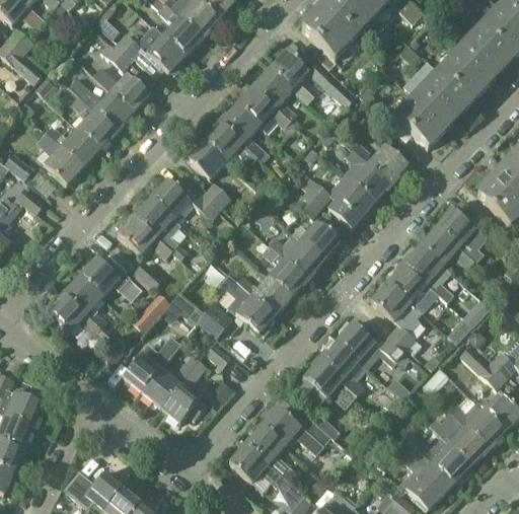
[(0,0),(0,15),(12,26),(19,18),(35,32),(44,21),(28,8),(19,0),(0,0)]
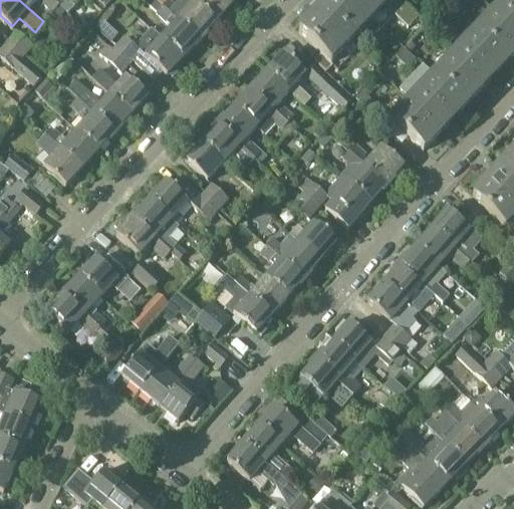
[(19,0),(28,8),(35,0),(41,0),(52,10),(59,3),(56,0),(19,0)]
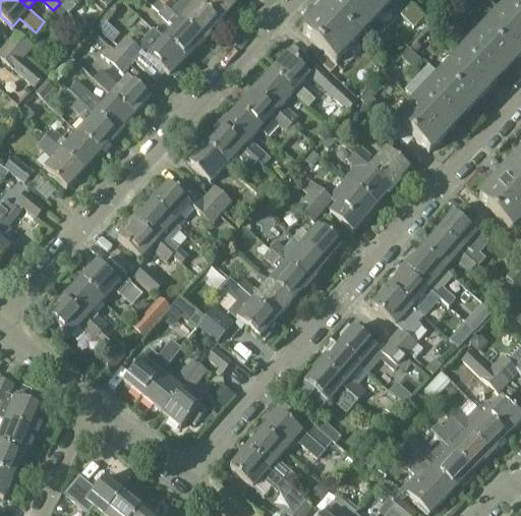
[(57,0),(60,3),(68,10),(75,3),(72,0),(57,0)]
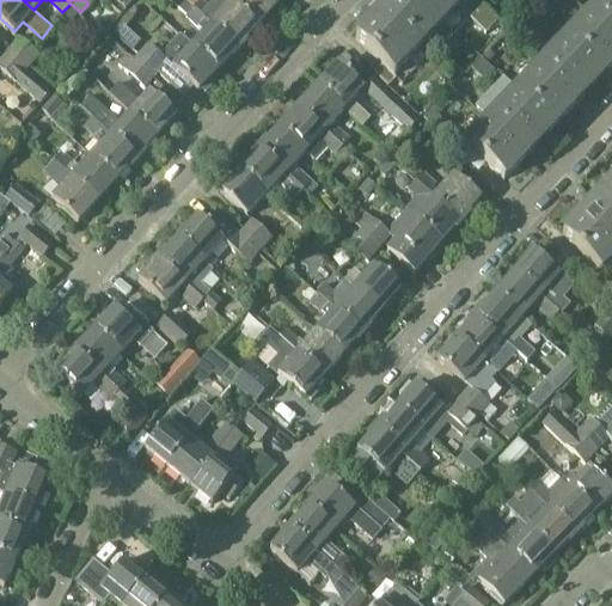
[(176,0),(175,1),(185,12),(193,4),(189,0),(176,0)]
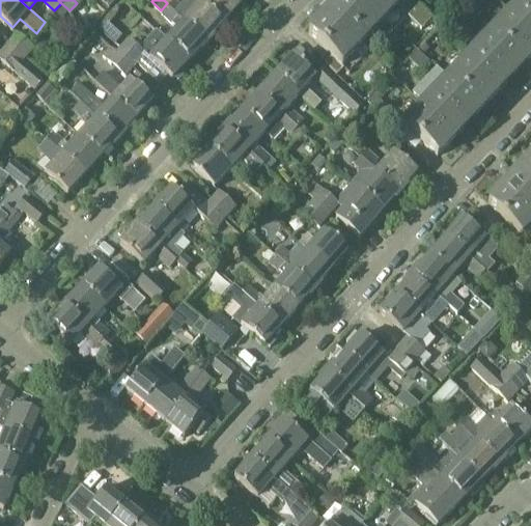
[(170,0),(167,3),(206,39),(223,21),(200,0),(180,0),(179,1),(178,0),(170,0)]
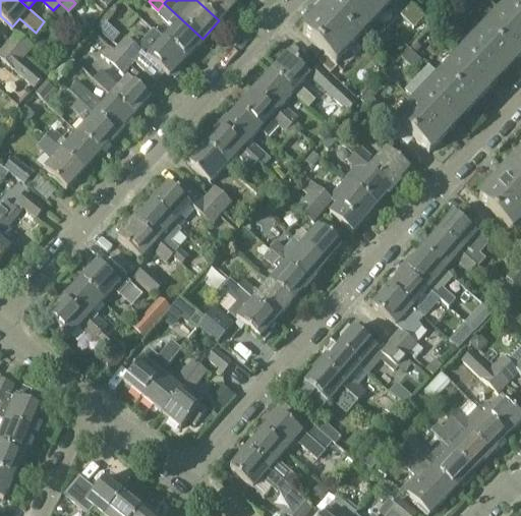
[(196,0),(219,20),(237,0),(196,0)]
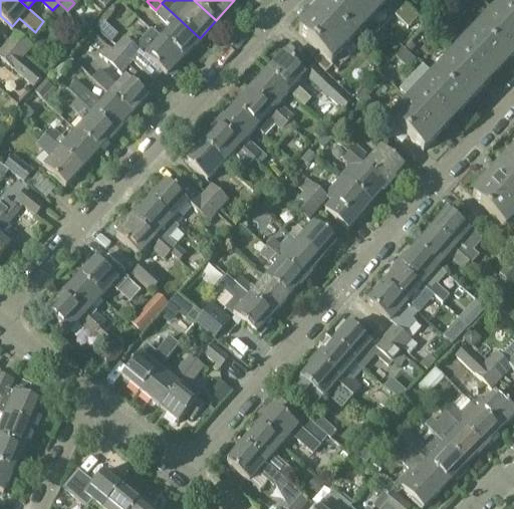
[(332,59),(375,14),(360,0),(325,0),(300,28),(332,59)]
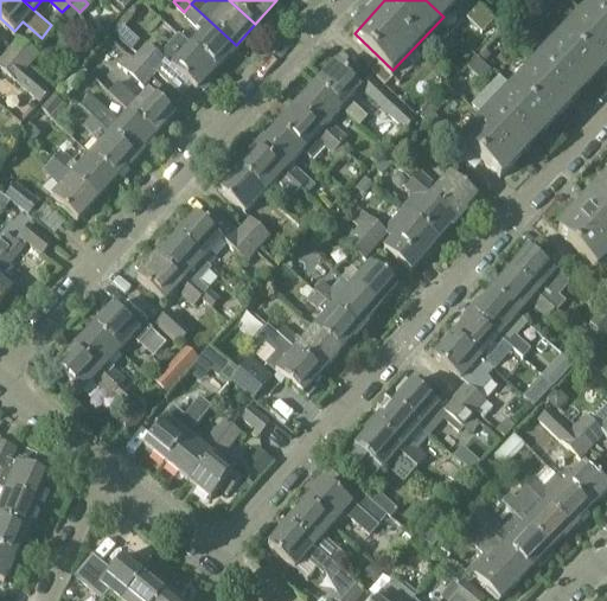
[(426,0),(443,17),(459,0),(426,0)]
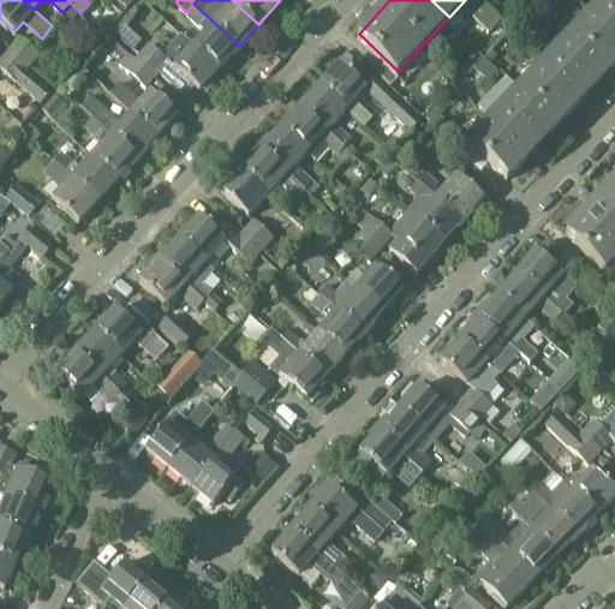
[(471,0),(473,3),(472,15),(488,30),(500,18),(482,0),(471,0)]
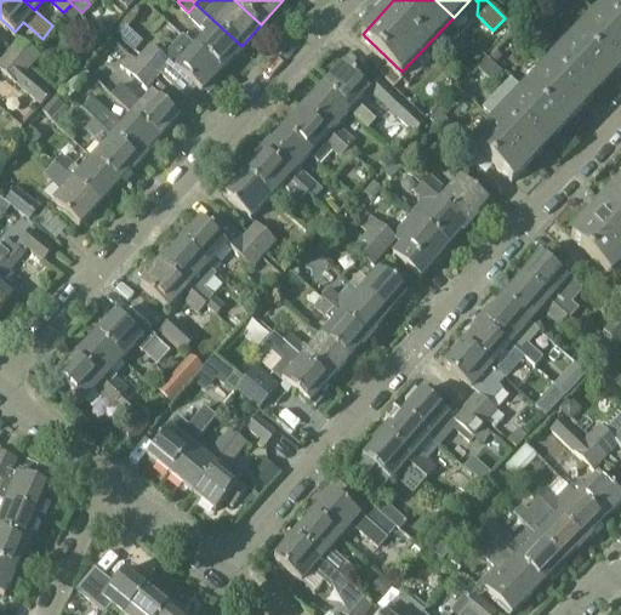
[(607,0),(577,32),(617,69),(620,64),(620,0),(607,0)]
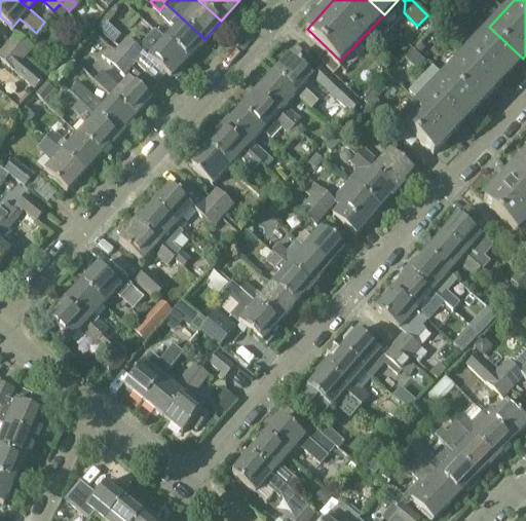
[(159,10),(175,26),(164,36),(188,58),(204,39),(165,3),(159,10)]
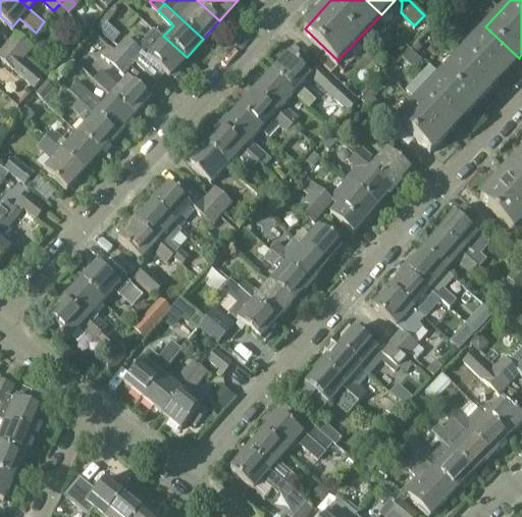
[(153,27),(137,44),(142,49),(144,50),(143,51),(169,74),(171,73),(174,76),(183,68),(179,64),(187,57),(163,36),(153,27)]
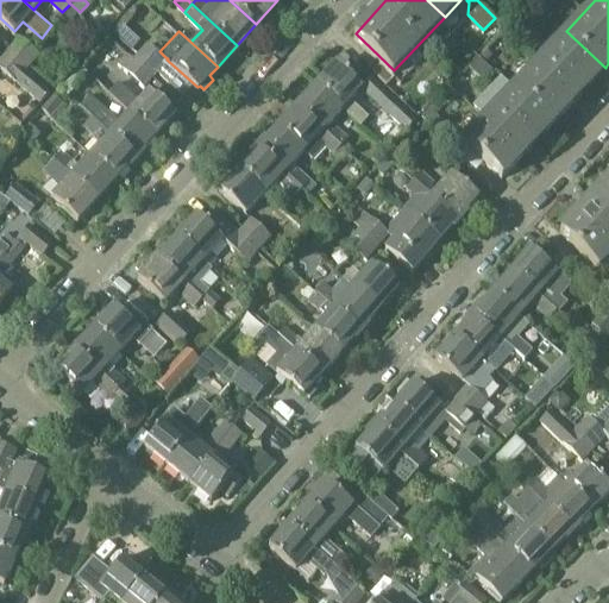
[(554,121),(606,68),(566,31),(516,85),(554,121)]
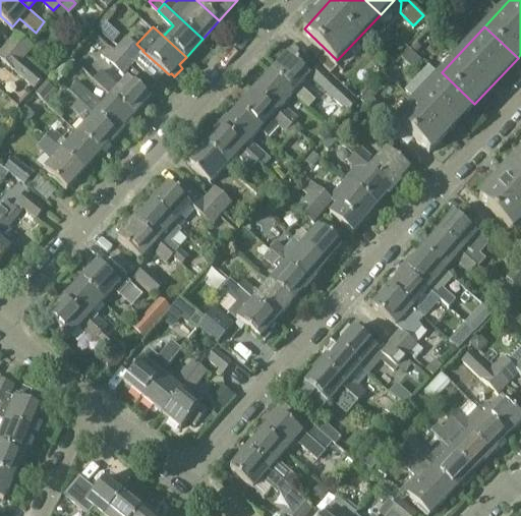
[(16,29),(8,38),(25,54),(34,45),(16,29)]
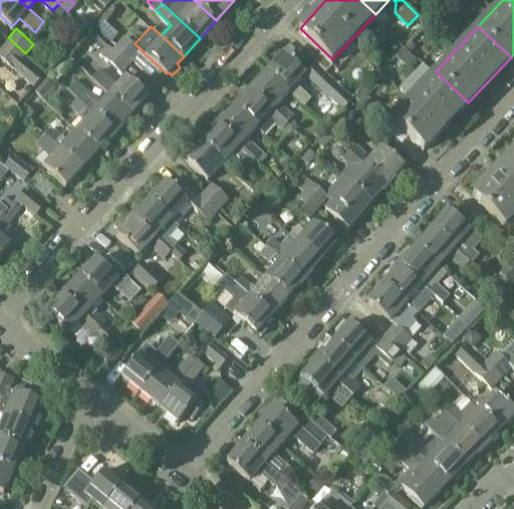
[(123,33),(115,42),(133,58),(141,50),(142,49),(140,48),(135,43),(123,33)]
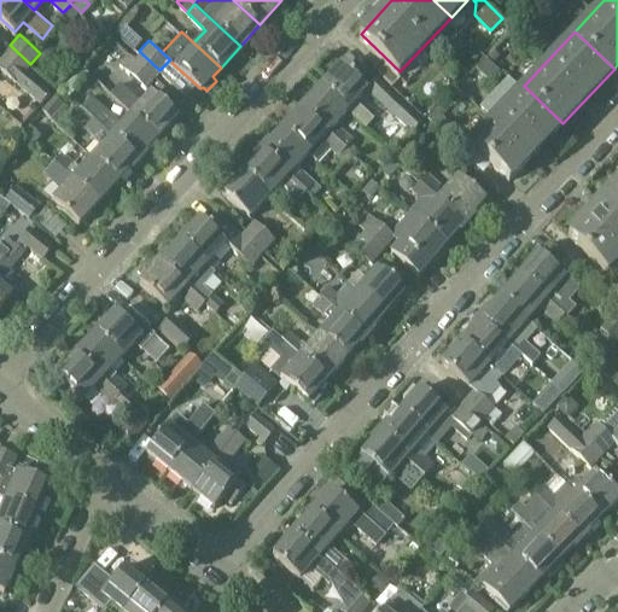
[(30,64),(10,45),(0,54),(0,65),(40,102),(51,88),(28,68),(30,64)]
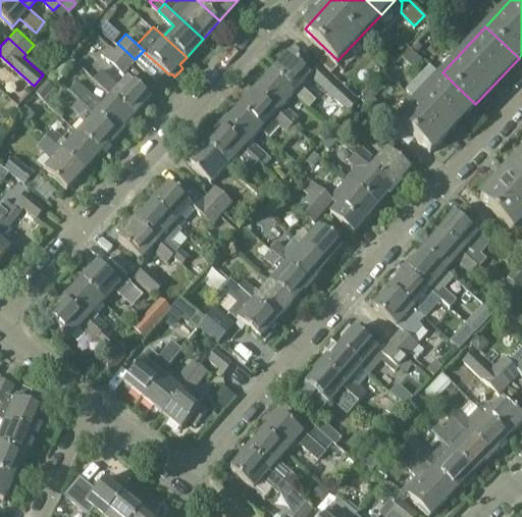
[(100,52),(122,72),(132,63),(109,42),(100,52)]
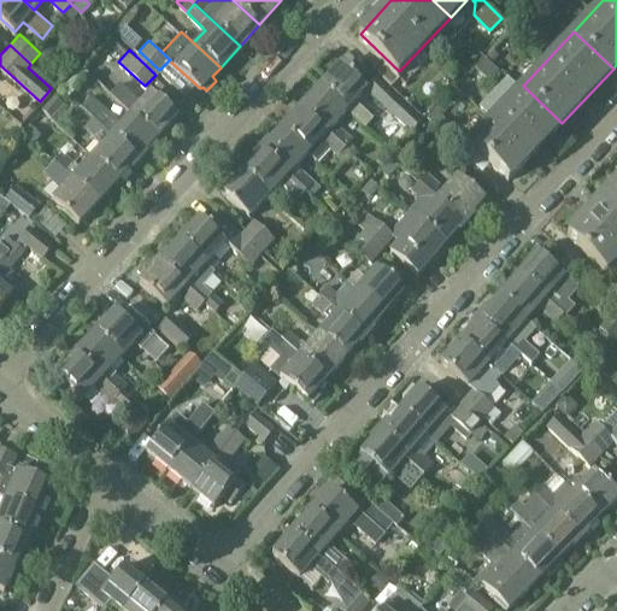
[(341,60),(321,83),(347,107),(365,123),(372,116),(354,99),(368,84),(341,60)]
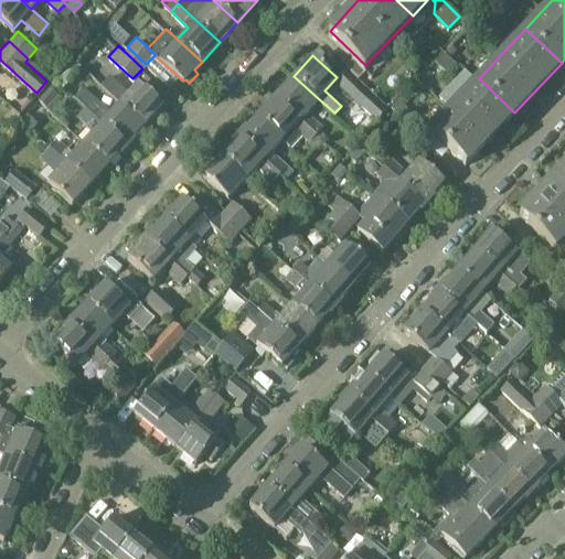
[(345,64),(358,76),(365,68),(364,66),(353,56),(345,64)]
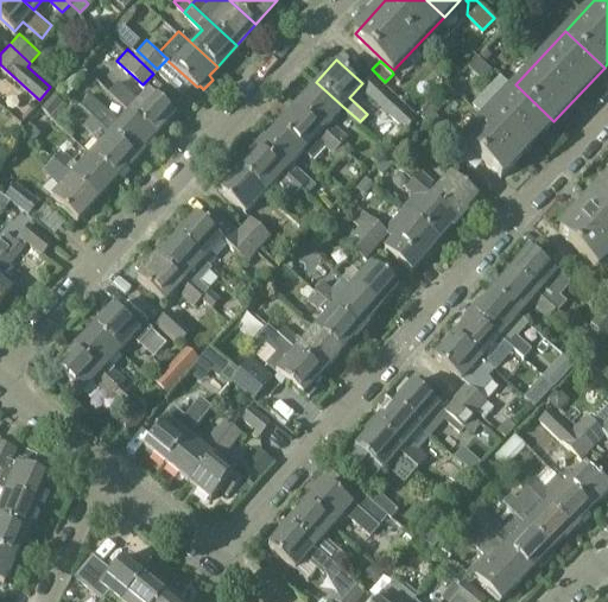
[(504,175),(553,121),(515,84),(514,86),(502,75),(475,102),(488,114),(464,138),(504,175)]
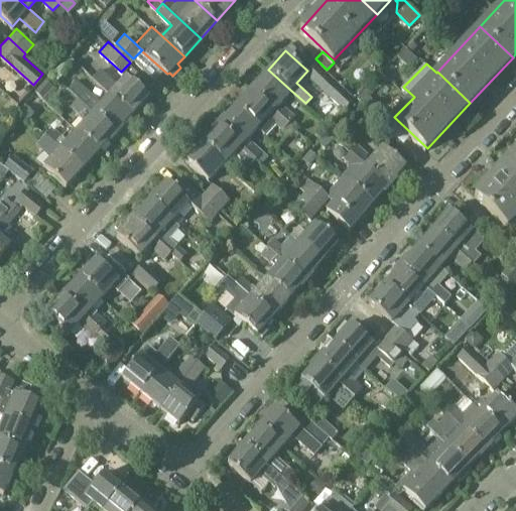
[(101,67),(92,76),(110,93),(132,113),(148,95),(126,75),(118,84),(101,67)]
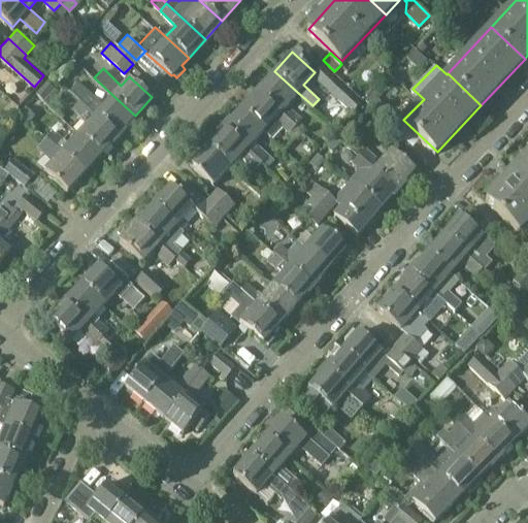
[(258,89),(295,124),(302,117),(291,106),(287,110),(284,106),(297,92),(274,71),(258,89)]
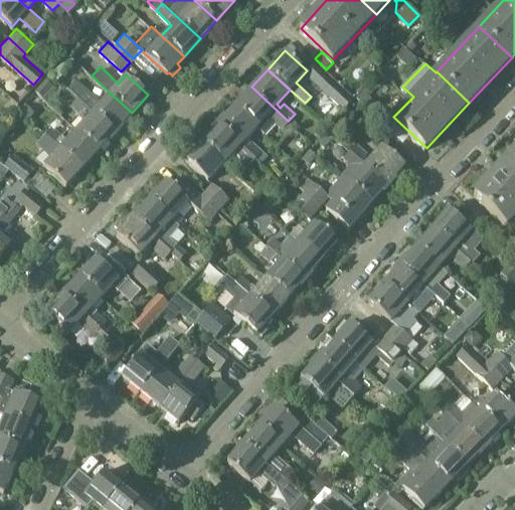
[(52,85),(45,77),(34,89),(42,96),(52,85)]
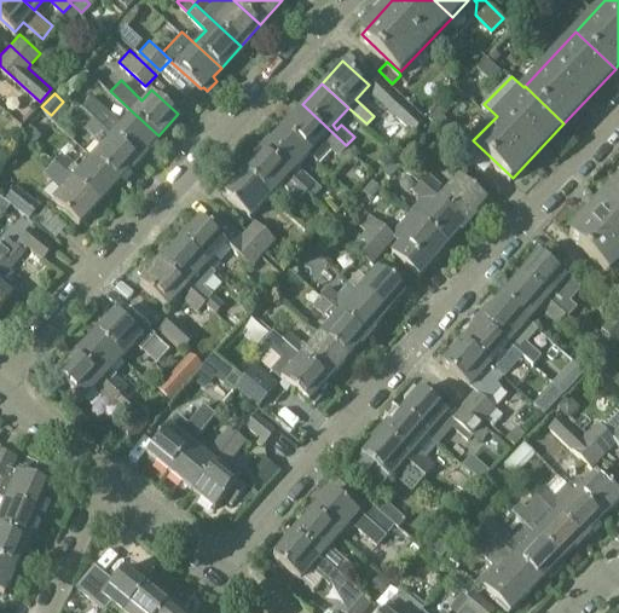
[(91,93),(81,104),(93,115),(139,156),(158,136),(132,111),(122,121),(91,93)]
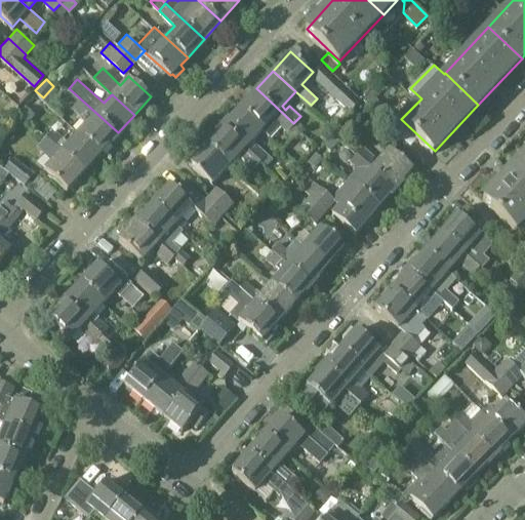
[(344,87),(335,95),(352,111),(359,104),(344,87)]
